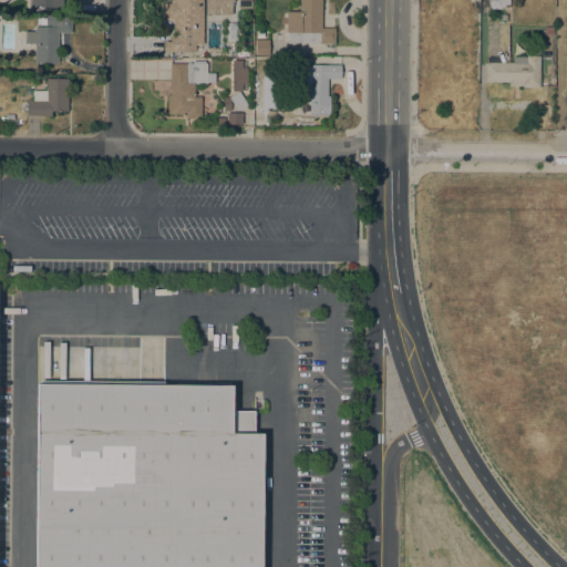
[(202,0),(202,44),(194,44),(194,52),(163,52),(163,41),(169,41),(169,34),(173,34),(173,20),(161,20),(161,3),(171,3),(171,0),(202,0)]
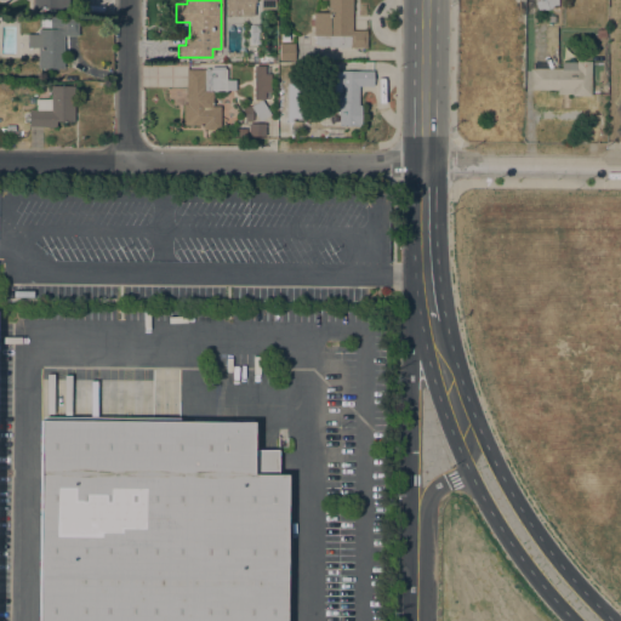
[(252,0),(252,16),(226,16),(226,0),(252,0)]
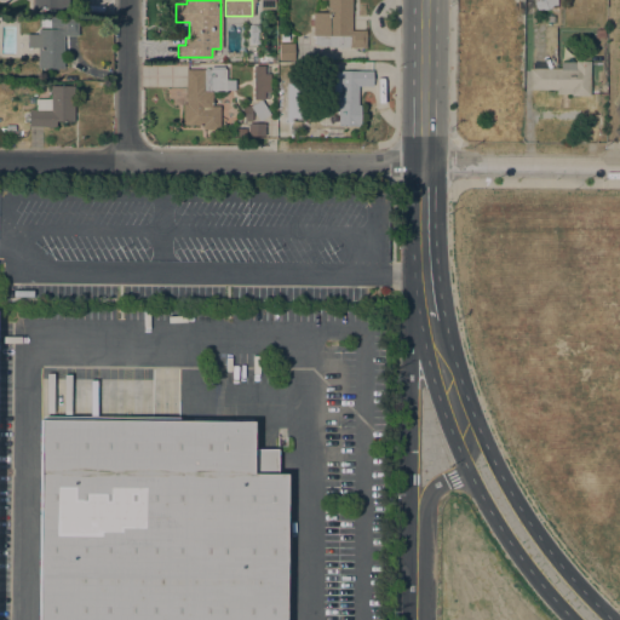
[(259,10),(259,0),(274,0),(274,10),(259,10)]
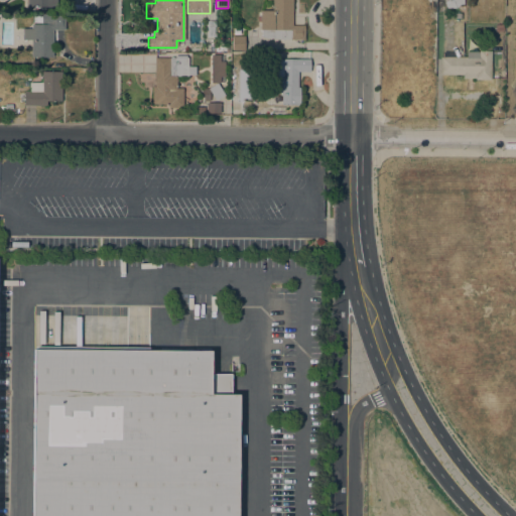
[(292,0),(292,25),(304,25),(304,40),(261,39),(261,29),(260,29),(260,10),(272,10),(272,0),(292,0)]
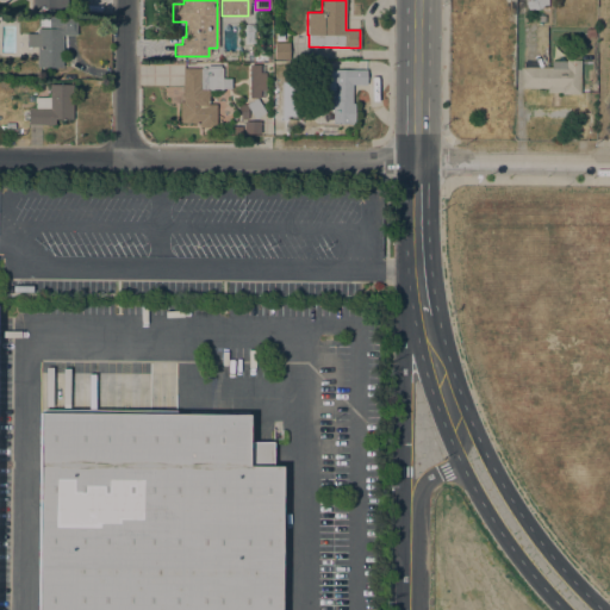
[(526,10),(526,1),(524,1),(524,0),(548,0),(548,6),(543,6),(539,10),(526,10)]
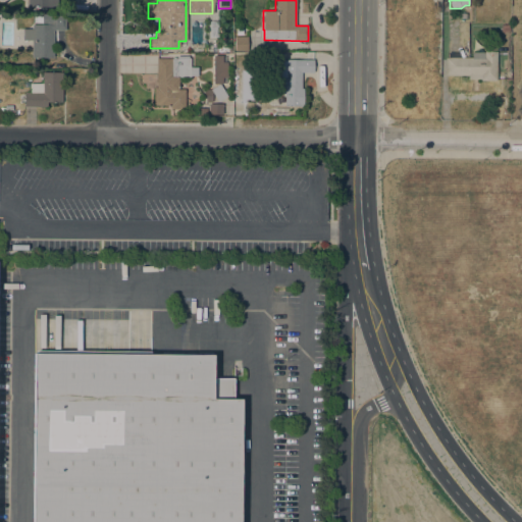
[(34,24),(41,24),(42,15),(65,15),(65,31),(53,31),(53,58),(33,58),(34,24)]
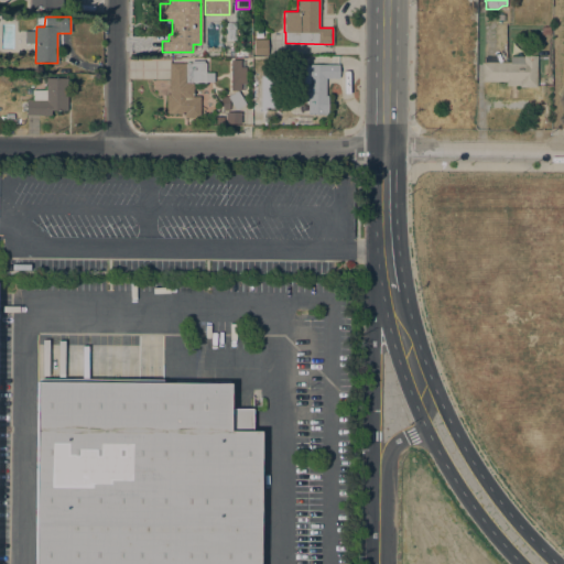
[(226,23),(235,23),(235,41),(226,40),(226,23)]
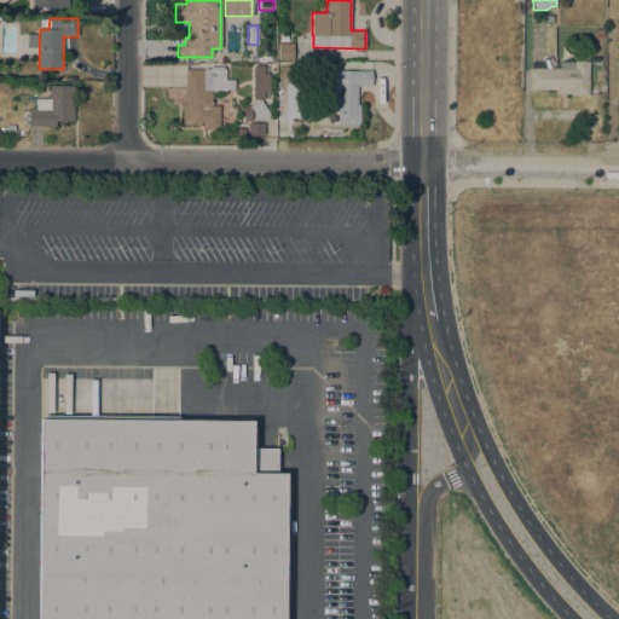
[(603,29),(603,38),(593,39),(593,30),(603,29)]
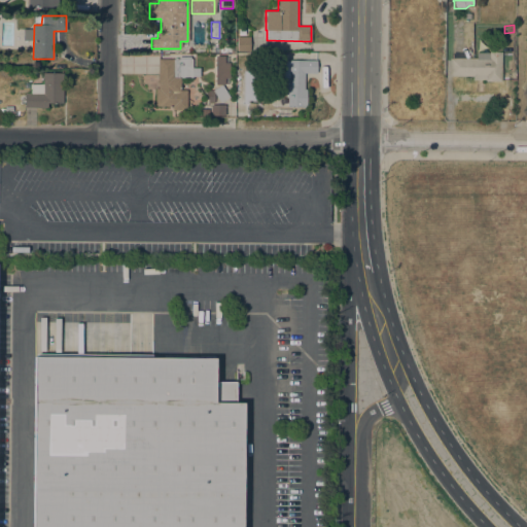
[(249,37),(249,51),(237,53),(237,37),(249,37)]
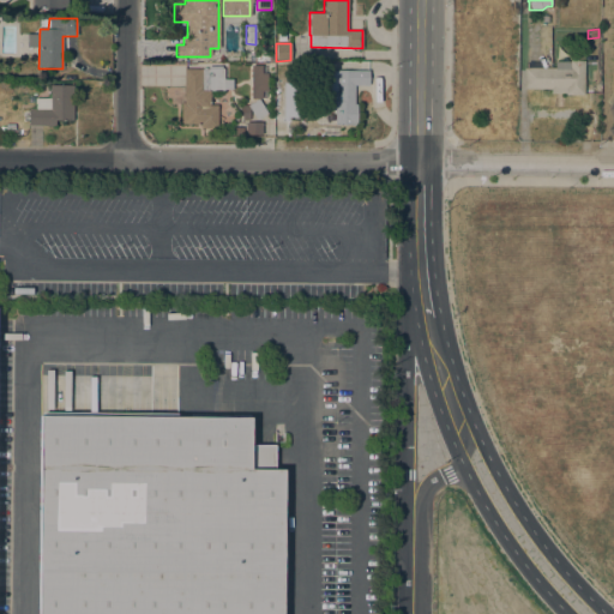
[(583,96),(565,96),(565,94),(549,94),(549,89),(523,89),(523,67),(554,68),(554,61),(570,61),(570,60),(584,60),(583,96)]
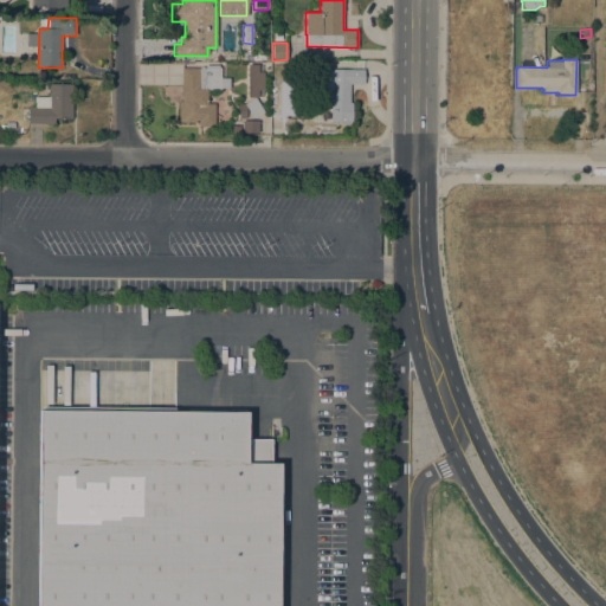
[(214,127),(197,127),(197,124),(178,124),(178,102),(181,102),(181,69),(199,69),(199,66),(205,66),(205,65),(219,65),(219,68),(220,68),(220,78),(229,78),(229,89),(220,89),(220,90),(207,90),(206,104),(214,104),(214,127)]
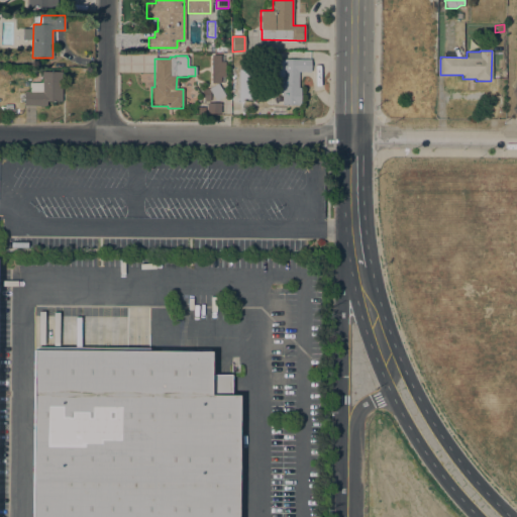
[(219,82),(219,83),(217,83),(225,96),(216,102),(210,92),(209,101),(203,101),(203,95),(201,89),(208,89),(216,83),(211,84),(211,56),(219,56),(219,62),(225,62),(225,77),(220,77),(220,82),(219,82)]
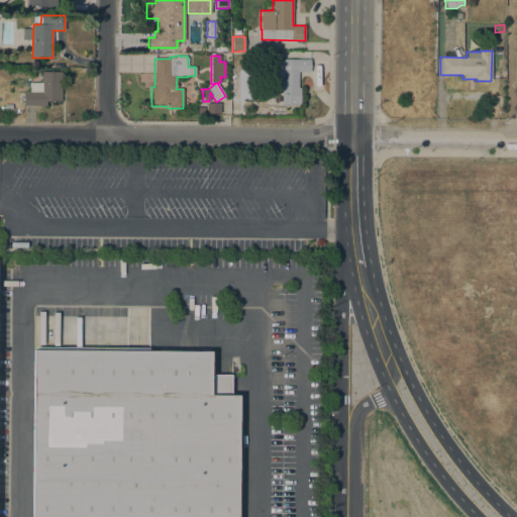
[(298,88),(300,88),(300,105),(282,105),(282,93),(276,92),(276,86),(277,86),(277,77),(276,77),(276,60),(284,60),(298,60),(298,88)]
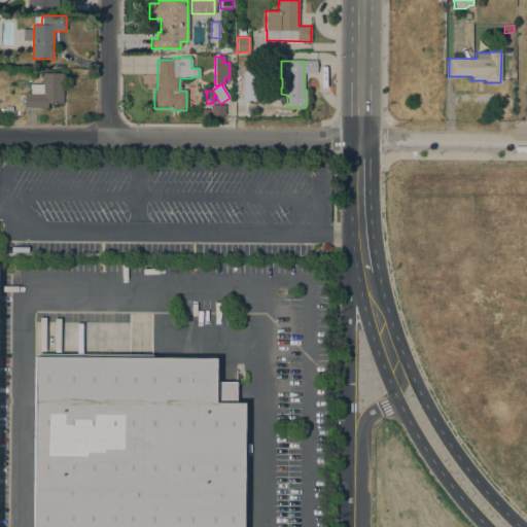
[(43,94),(43,73),(63,73),(63,104),(47,103),(47,109),(24,108),(24,101),(20,101),(20,94),(24,94),(24,93),(43,94)]
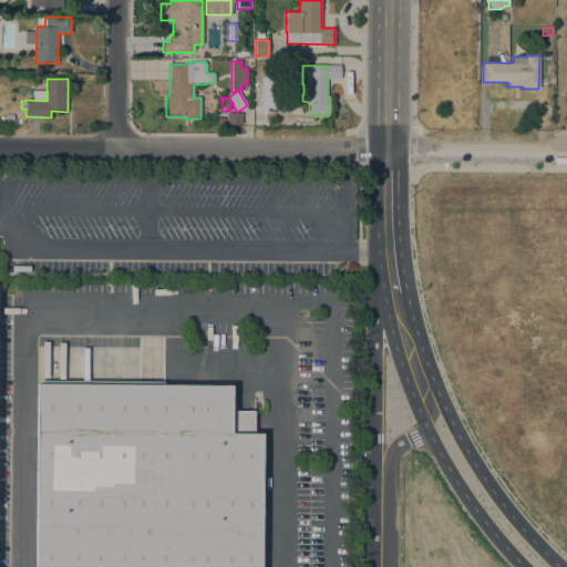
[(241,125),(225,125),(225,113),(241,113),(241,125)]
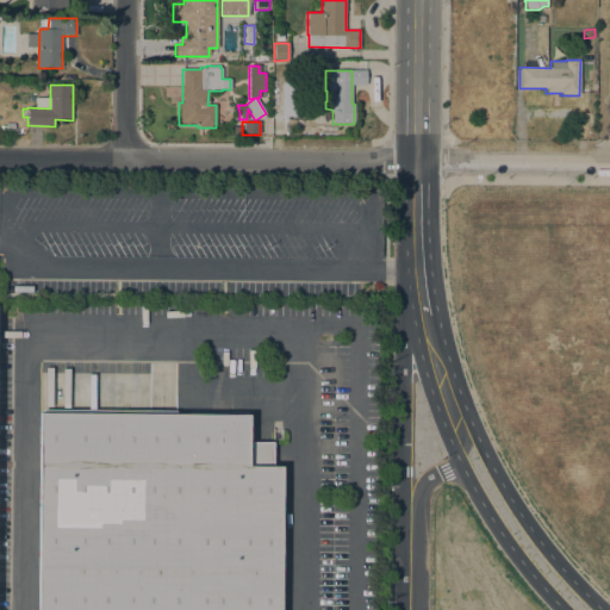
[(297,134),(297,123),(309,123),(309,134),(297,134)]
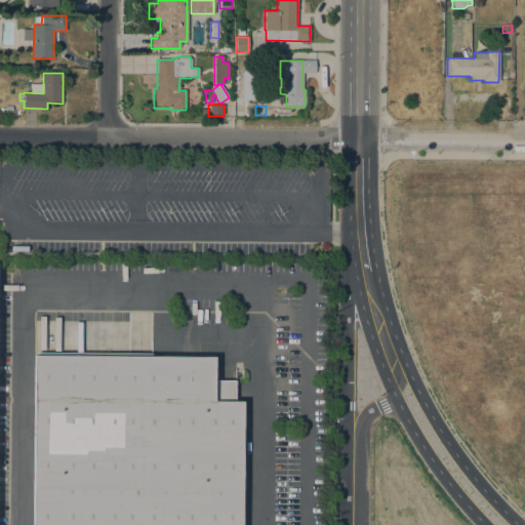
[(31,524),(33,356),(214,357),(214,379),(235,379),(235,402),(243,402),(242,524),(31,524)]
